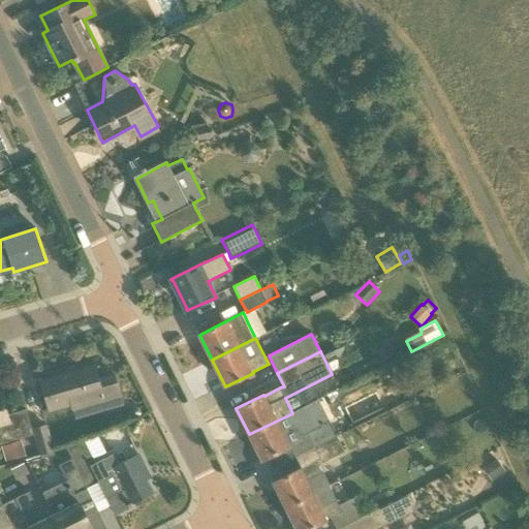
[(73,414),(102,406),(122,400),(115,374),(98,379),(94,366),(78,371),(78,373),(69,375),(68,374),(41,381),(51,411),(71,406),(73,414)]
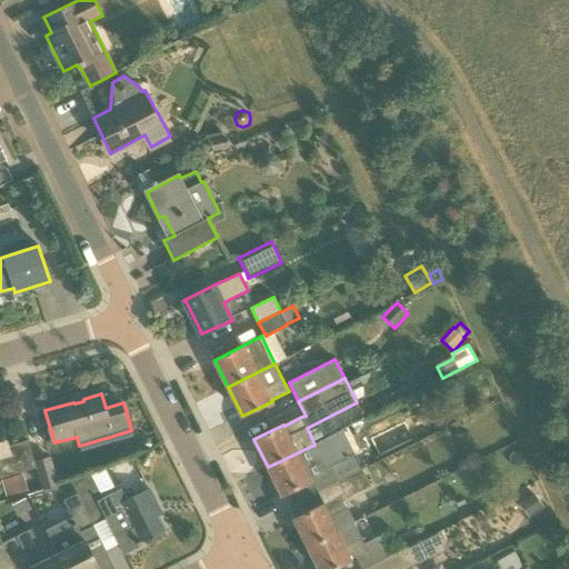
[(35,461),(29,439),(9,445),(2,422),(0,422),(0,477),(17,472),(37,467),(35,461)]
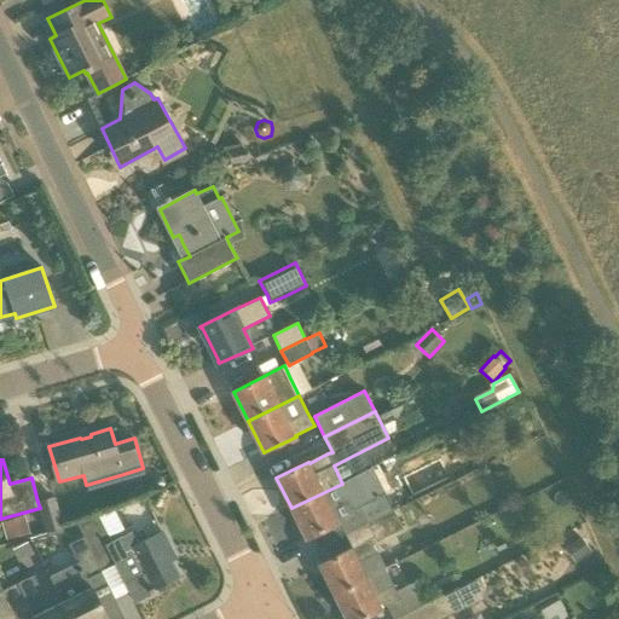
[(354,508),(351,499),(342,484),(291,508),(307,538),(340,522),(357,514),(354,508)]
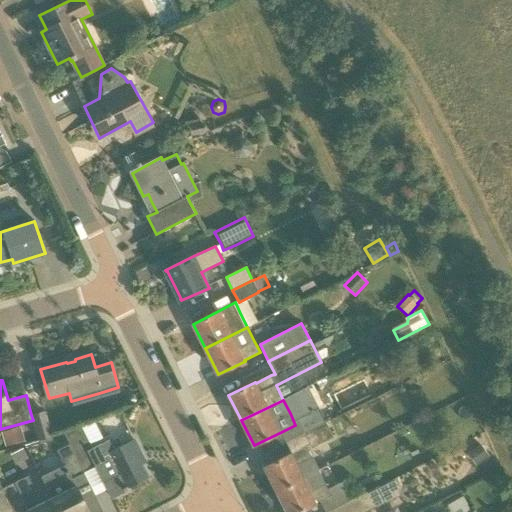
[(326,422),(326,421),(319,408),(297,418),(304,433),(326,422)]
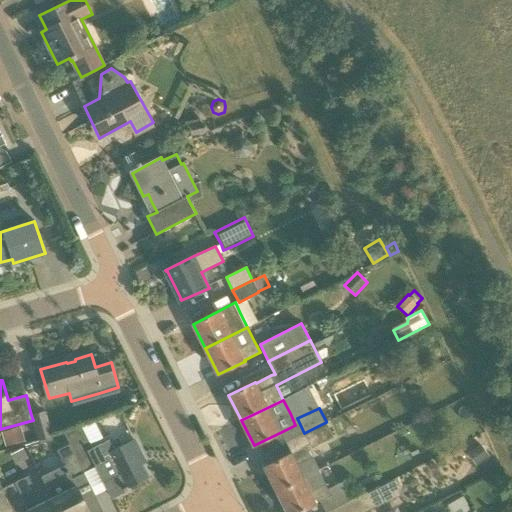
[(31,415),(33,420),(40,443),(41,443),(41,445),(52,441),(51,438),(53,437),(45,411),(31,415)]
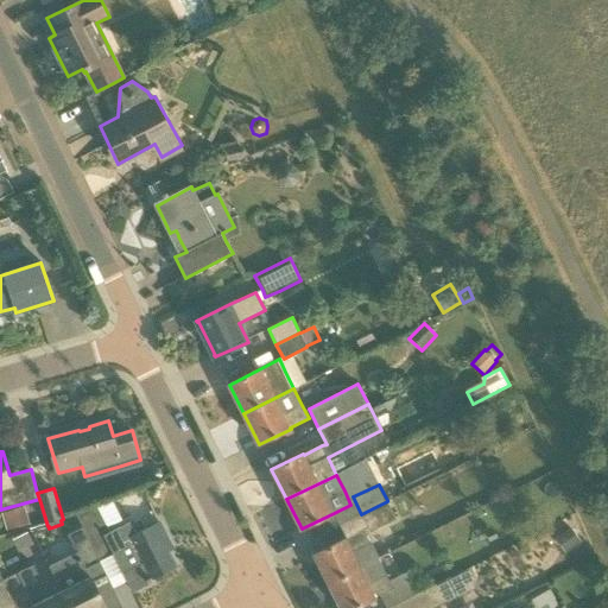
[(353,496),(348,499),(350,505),(334,513),(340,525),(361,514),(353,496)]
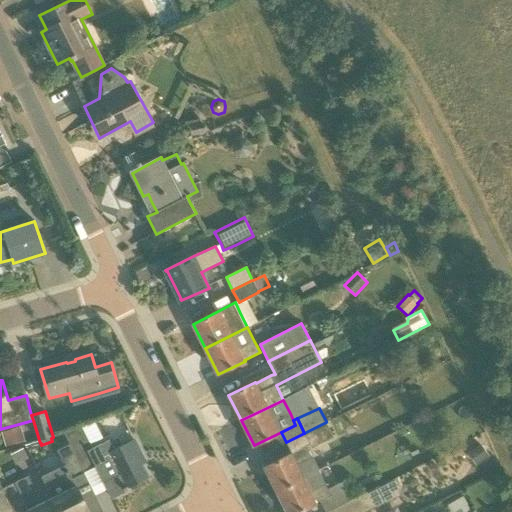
[(312,448),(334,437),(326,422),(304,433),(312,448)]
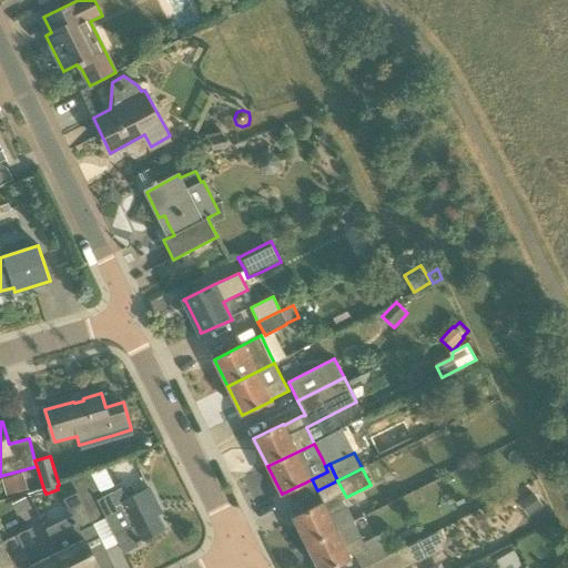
[(23,473),(1,479),(7,496),(28,489),(23,473)]
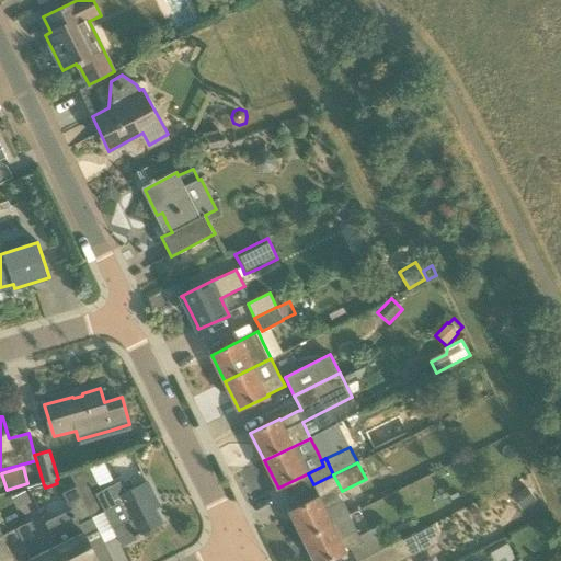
[(148,482),(126,493),(119,482),(102,491),(90,467),(70,474),(77,487),(93,519),(107,513),(123,546),(141,537),(140,534),(162,523),(150,499),(155,496),(148,482)]
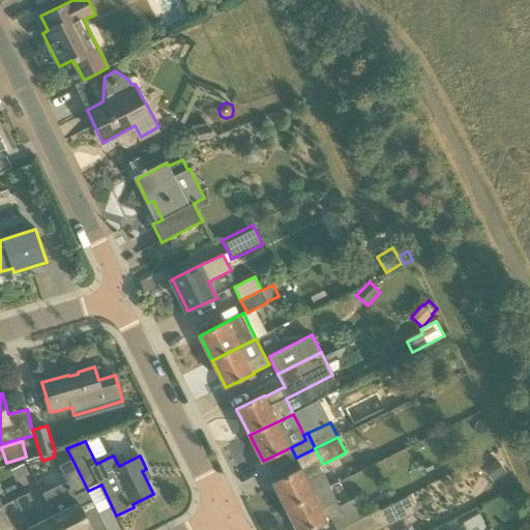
[(498,459),(484,469),(493,481),(507,471),(498,459)]
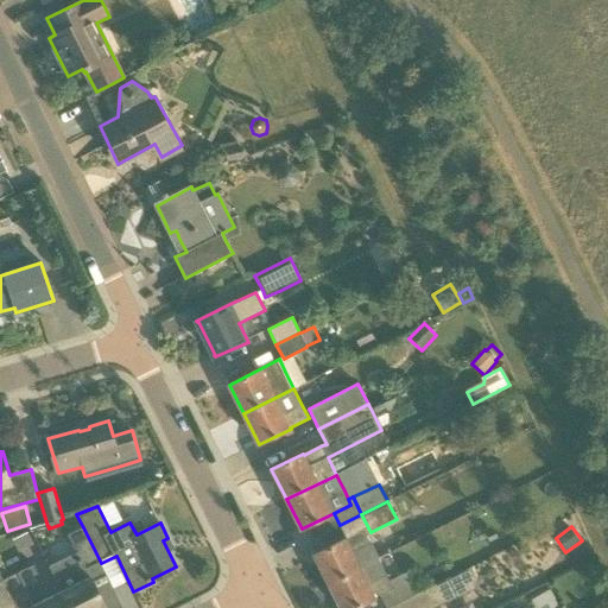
[(106,607),(88,569),(101,563),(83,527),(68,534),(74,546),(77,553),(50,567),(63,593),(70,607),(106,607)]
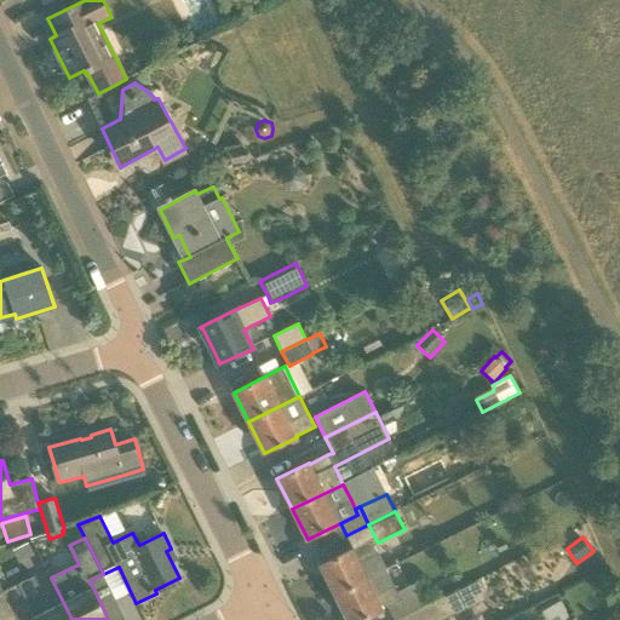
[(379,555),(372,540),(372,539),(320,566),(336,596),(386,570),(379,555)]
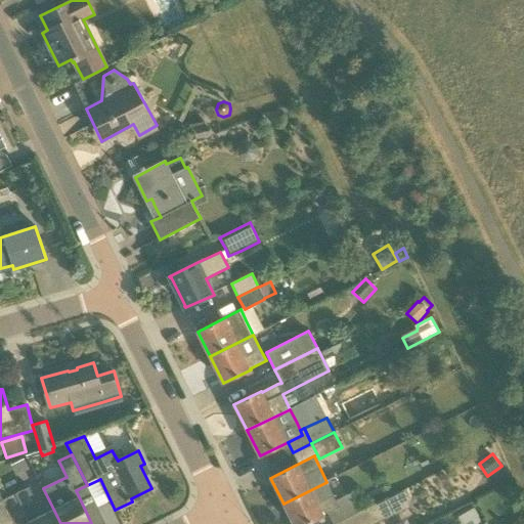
[(336,500),(334,496),(326,482),(284,504),(294,523),(306,523),(323,516),(323,515),(328,513),(333,523),(366,508),(357,490),(336,500)]
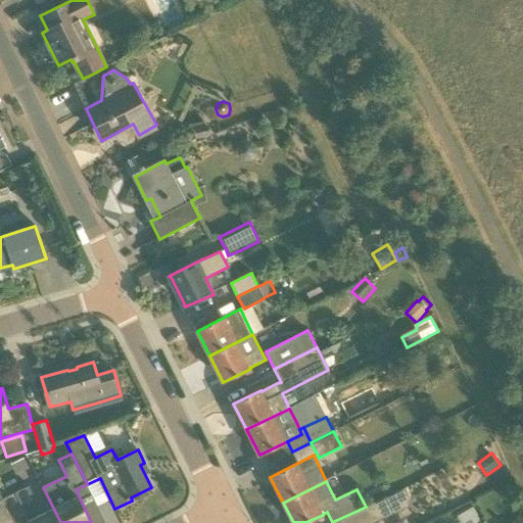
[(60,522),(54,510),(41,516),(40,513),(42,512),(30,487),(4,500),(14,521),(27,515),(31,521),(29,522),(60,522)]
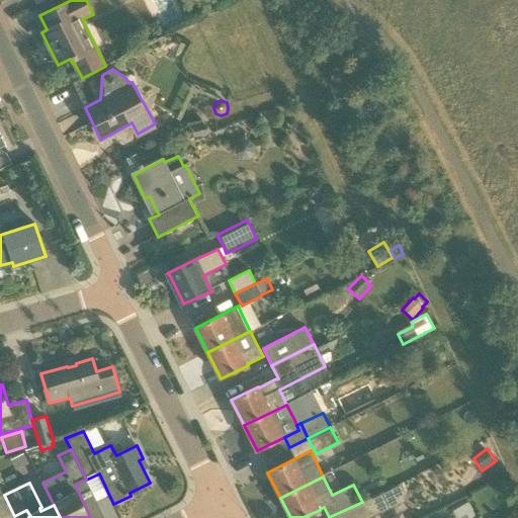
[(368,517),(404,501),(407,492),(402,483),(362,502),(329,517),(368,517)]
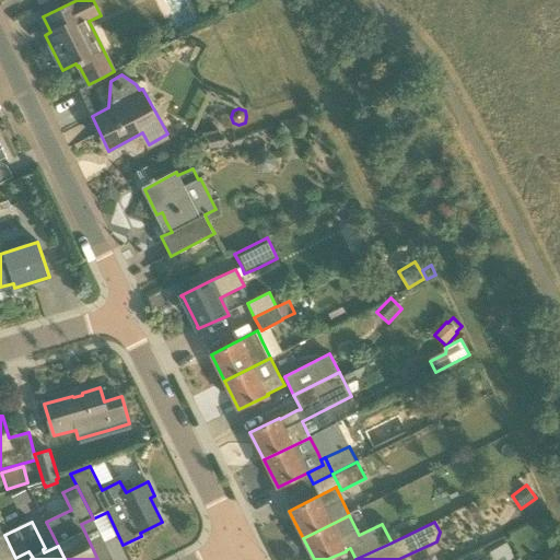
[(15,558),(4,535),(0,526),(0,559),(14,559),(14,558),(15,558)]
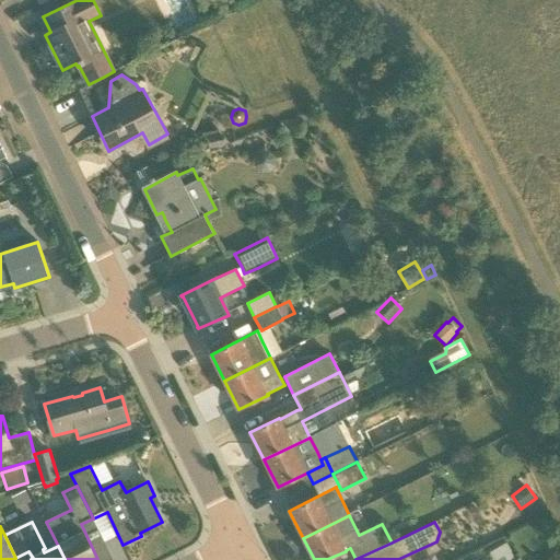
[(512,551),(504,538),(487,548),(493,559),(498,559),(504,557),(505,559),(510,559),(514,558),(511,552),(512,551)]
